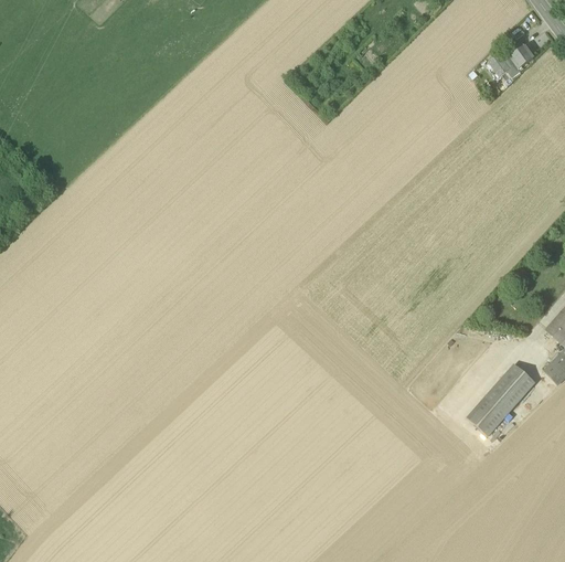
[(488,61),(493,67),(499,75),(514,64),(518,69),(533,57),(523,45),(503,60),(499,53),(488,61)]
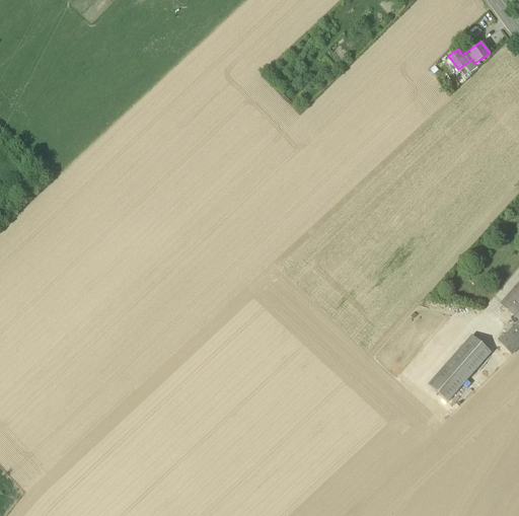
[(438,68),(435,64),(434,63),(430,67),(434,72),(438,68)]
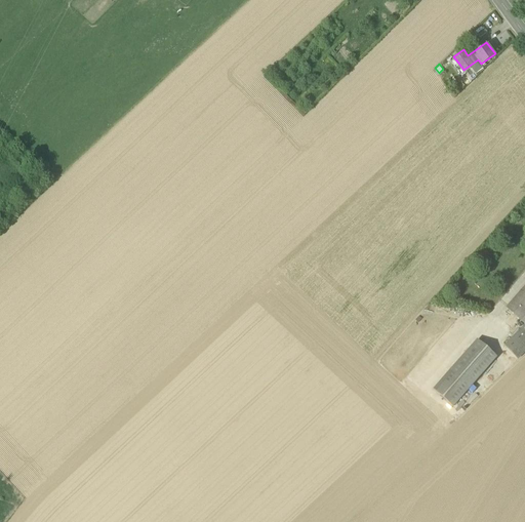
[(460,90),(456,85),(450,89),(454,94),(460,90)]
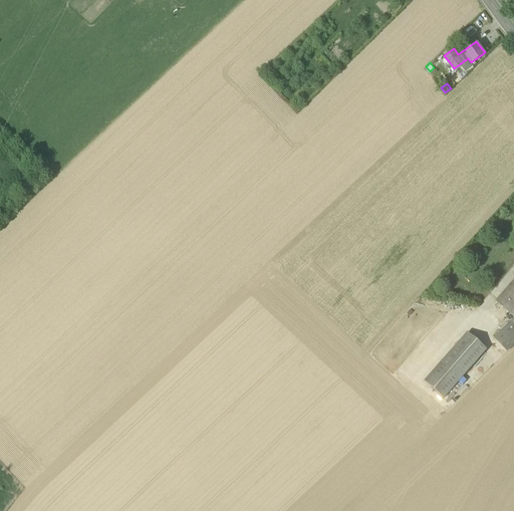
[(513,315),(493,335),(507,349),(513,341),(513,277),(495,299),(513,315)]
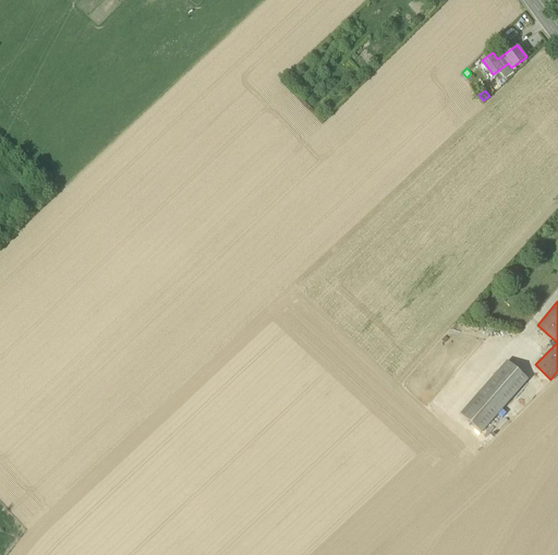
[(507,358),(460,411),(481,431),(529,377),(507,358)]
